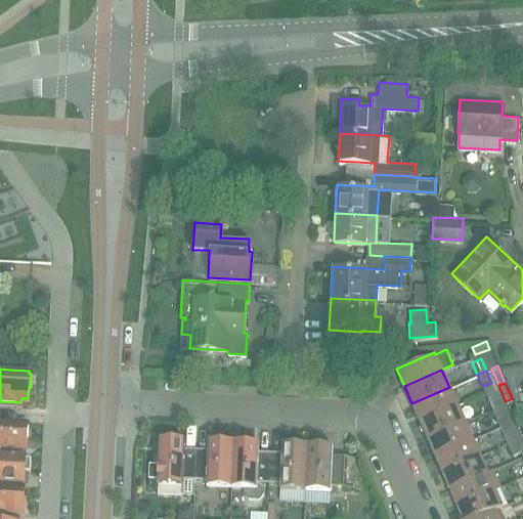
[(411,403),(419,420),(456,403),(449,387),(411,403)]
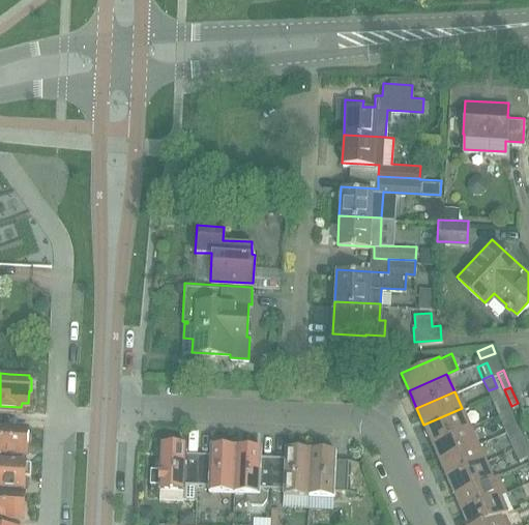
[(493,401),(498,413),(506,409),(501,397),(493,401)]
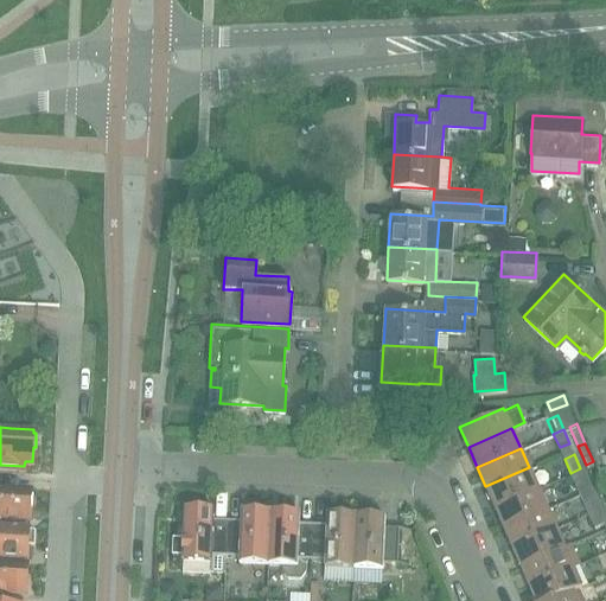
[(485,486),(495,506),(537,487),(529,467),(485,486)]
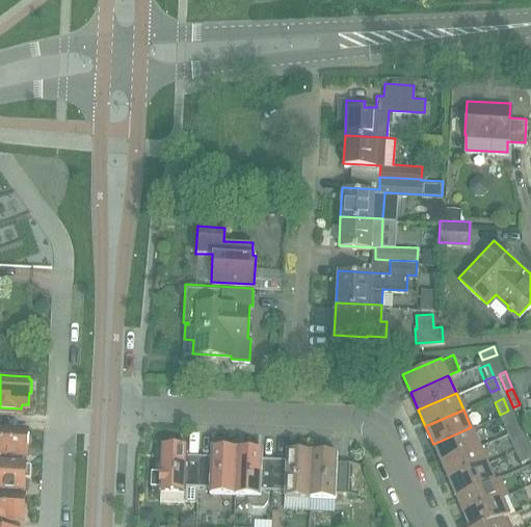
[(508,411),(500,415),(505,426),(513,423),(508,411)]
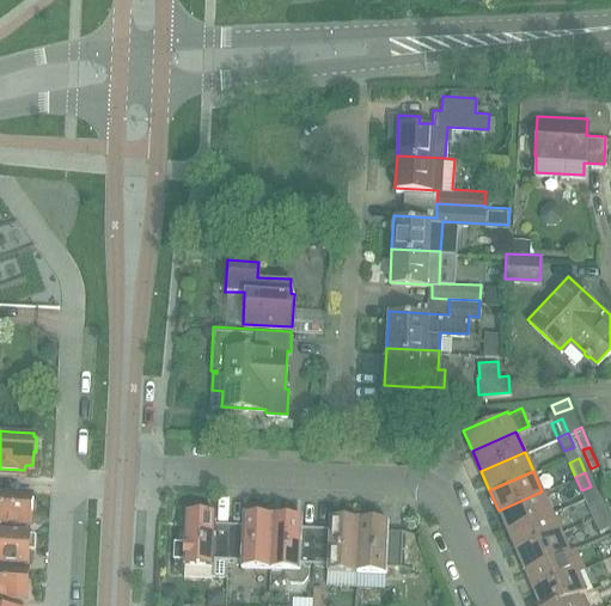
[(31,490),(7,488),(0,488),(0,521),(4,522),(5,519),(30,521),(31,490)]
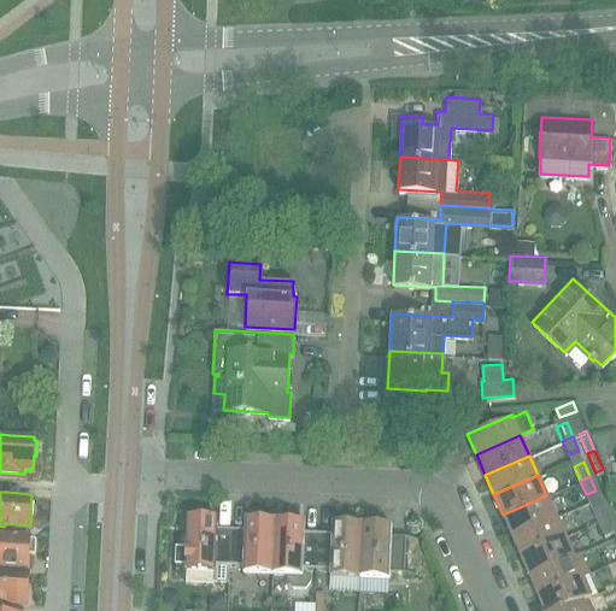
[(503,515),(511,534),(556,515),(546,495),(503,515)]
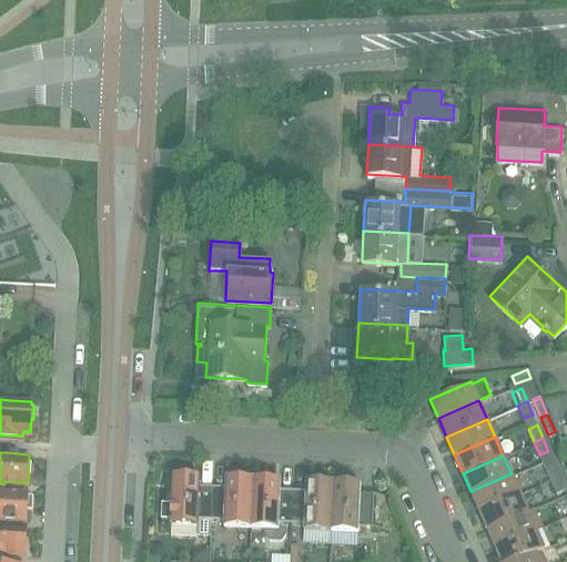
[(545,467),(549,478),(559,474),(554,462),(545,467)]
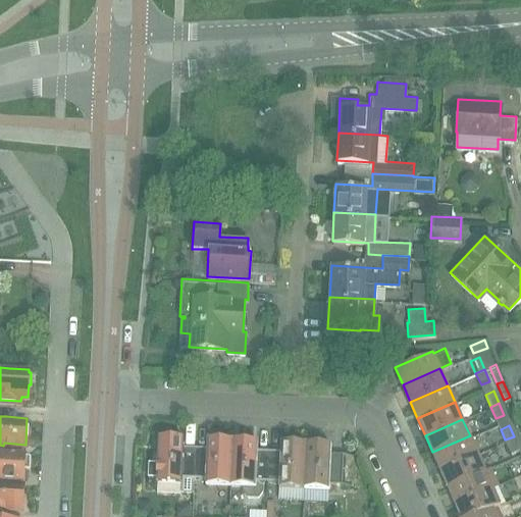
[(193,489),(194,475),(193,475),(194,445),(184,445),(184,435),(158,434),(157,438),(157,461),(148,460),(147,473),(156,474),(156,479),(180,480),(179,488),(193,489)]
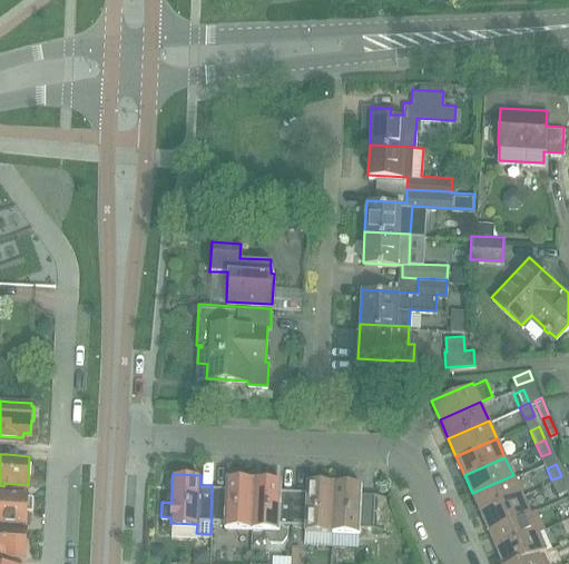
[(472,493),(480,511),(521,493),(513,475),(472,493)]
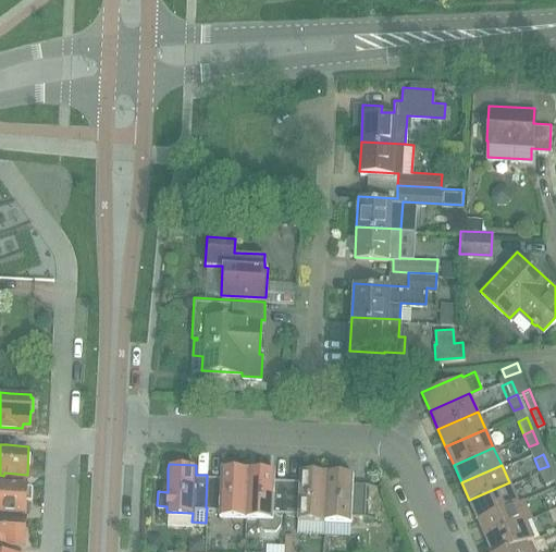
[(219,514),(245,515),(247,467),(221,466),(220,476),(207,475),(206,507),(207,507),(219,508),(219,514)]
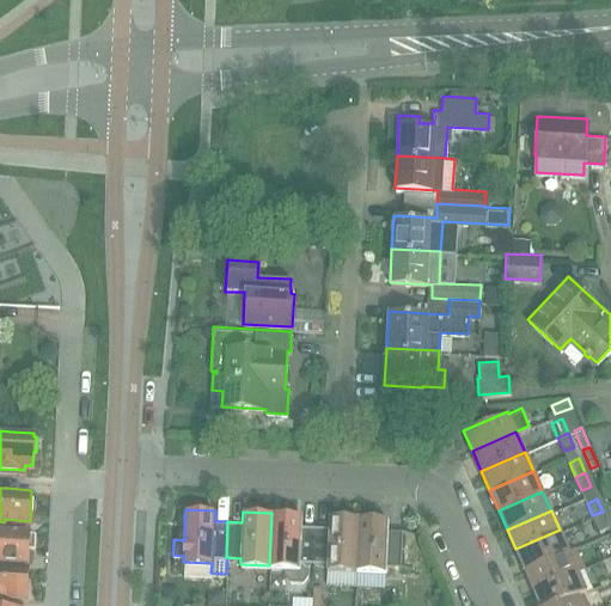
[(603,512),(592,515),(598,530),(608,525),(603,512)]
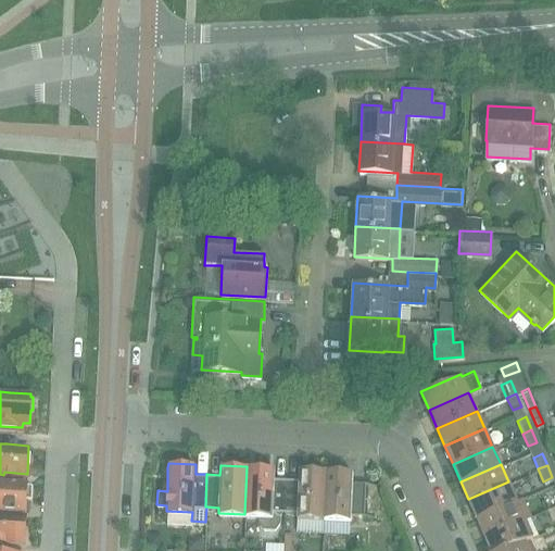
[(247,466),(244,514),(259,515),(257,520),(263,527),(275,528),(280,522),(280,510),(284,510),(285,477),(273,477),(274,467),(247,466)]
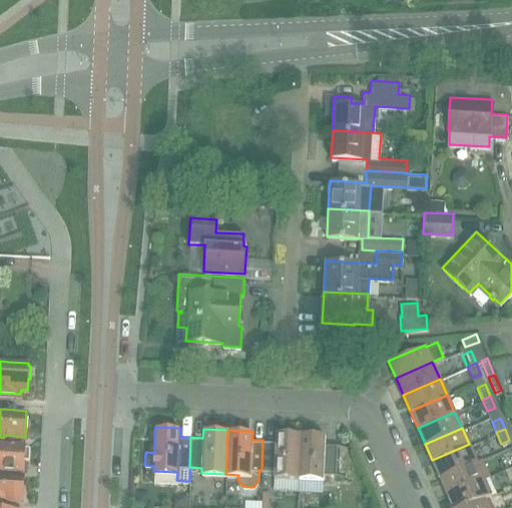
[(275,441),(263,440),(262,470),(274,471),(274,476),(297,477),(300,433),(276,432),(275,441)]
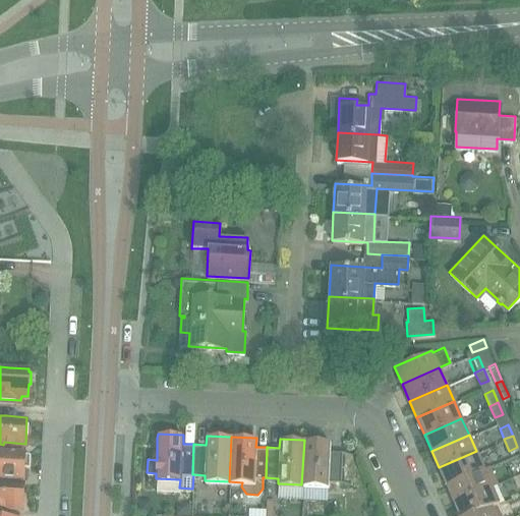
[(330,441),(304,440),(301,484),(327,485),(327,480),(341,480),(342,451),(330,450),(330,441)]
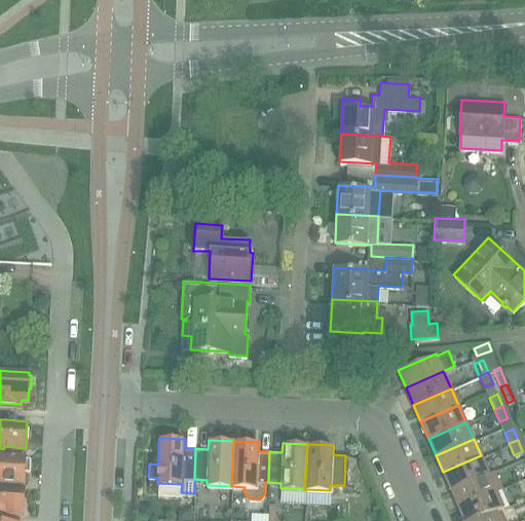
[(25,454),(4,453),(0,453),(0,481),(24,483),(24,470),(28,470),(28,458),(25,458),(25,454)]
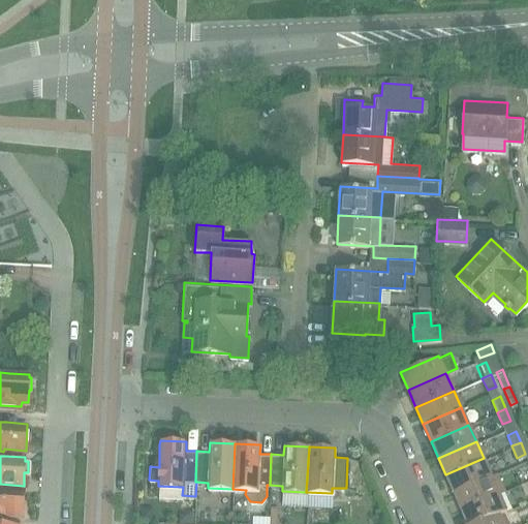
[(445,474),(453,492),(491,475),(484,458),(445,474)]
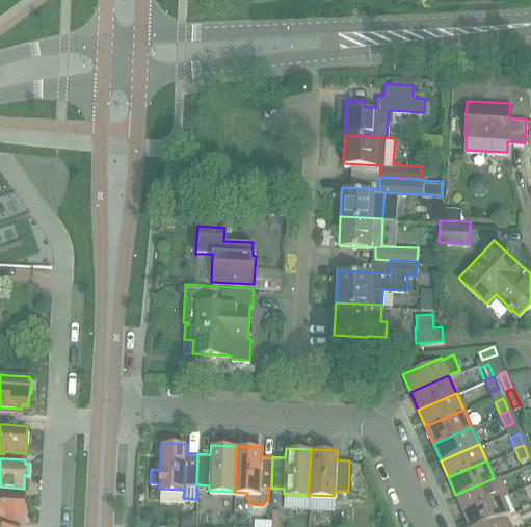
[(499,475),(494,478),(455,495),(463,511),(501,495),(506,493),(499,475)]
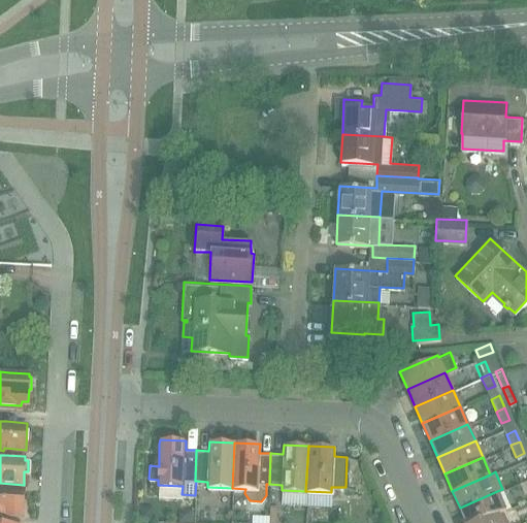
[(24,489),(3,488),(0,487),(0,512),(22,514),(24,489)]
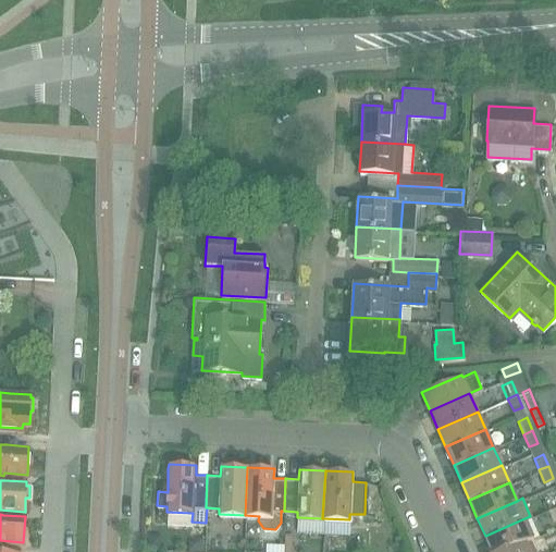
[(498,551),(533,537),(524,518),(485,536),(492,551),(498,551)]
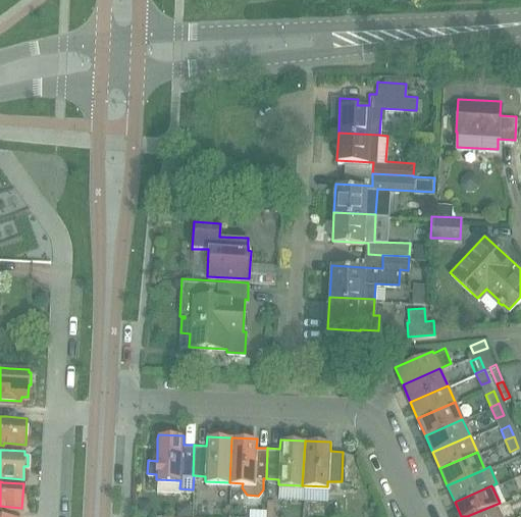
[(467,516),(502,516),(497,505),(500,504),(500,503),(467,516)]
